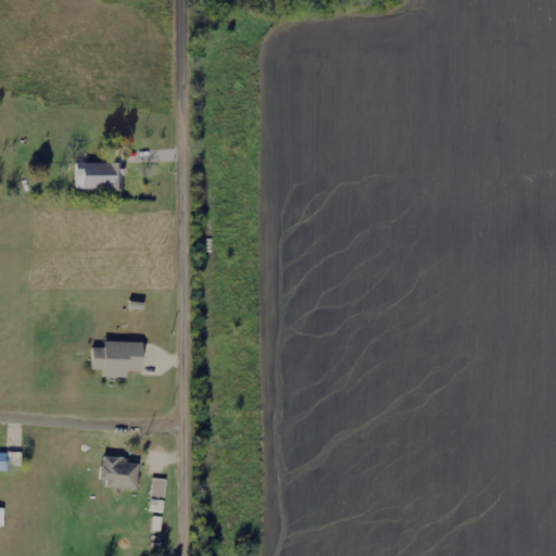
[(76,189),(123,189),(123,163),(76,163),(76,189)]
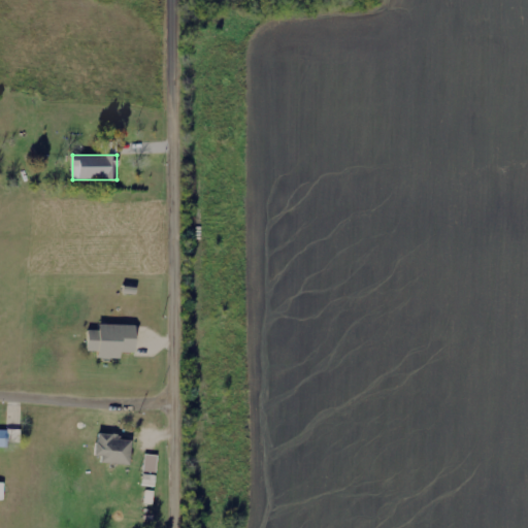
[(121,359),(121,353),(135,353),(136,325),(99,325),(99,330),(88,330),(88,352),(98,352),(98,358),(121,359)]
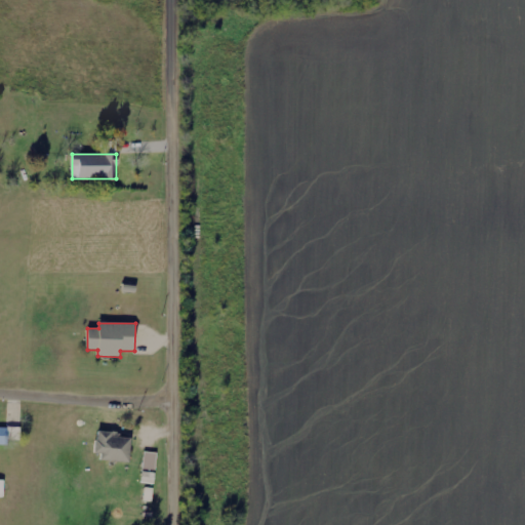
[(0,444),(7,445),(8,428),(0,427),(0,444)]
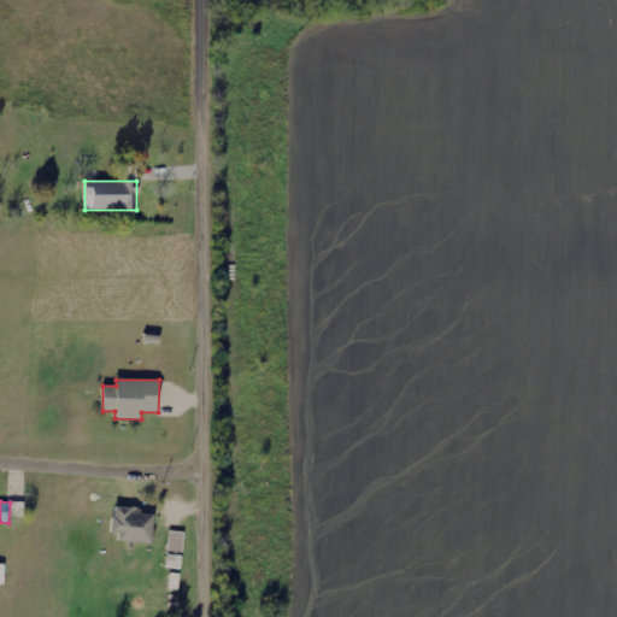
[(152,541),(154,511),(113,509),(112,540),(152,541)]
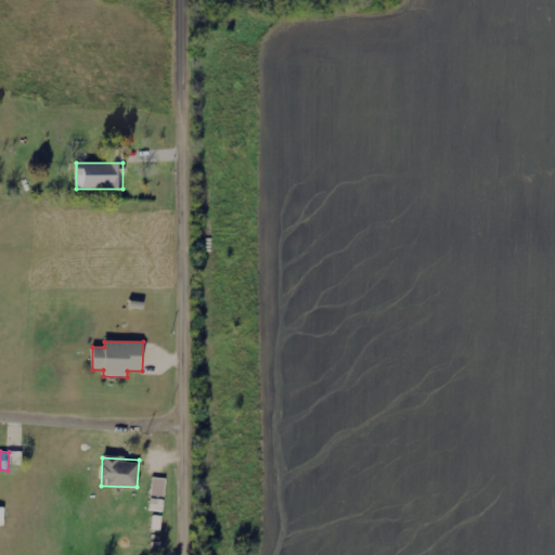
[(166,478),(152,478),(152,497),(166,497),(166,478)]
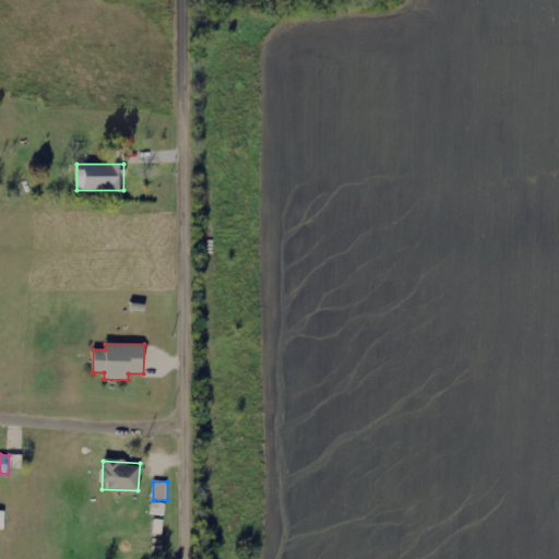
[(165,515),(165,503),(152,502),(151,514),(165,515)]
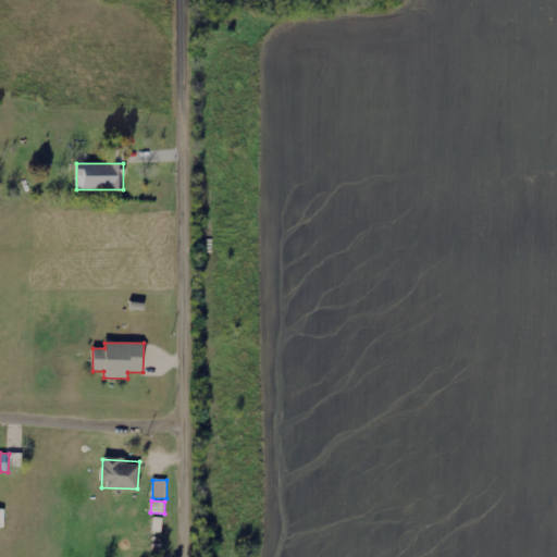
All buildings are outlined.
